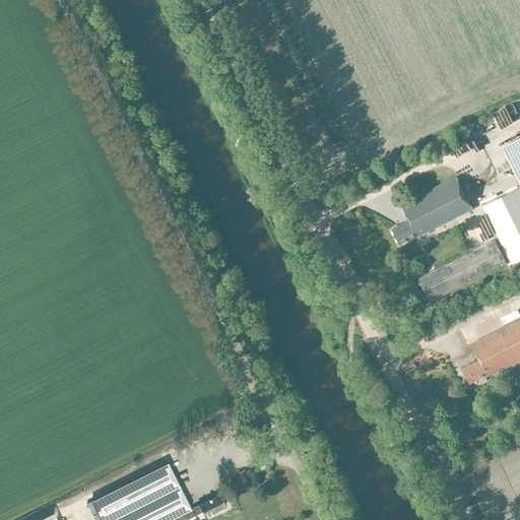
[(497,122),(508,117),(504,108),(493,114),(497,122)]
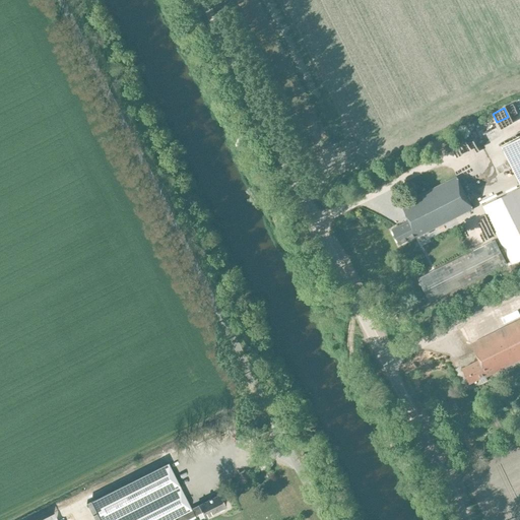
[(519,259),(519,137),(501,147),(519,184),(519,186),(481,206),(511,265),(519,259)]
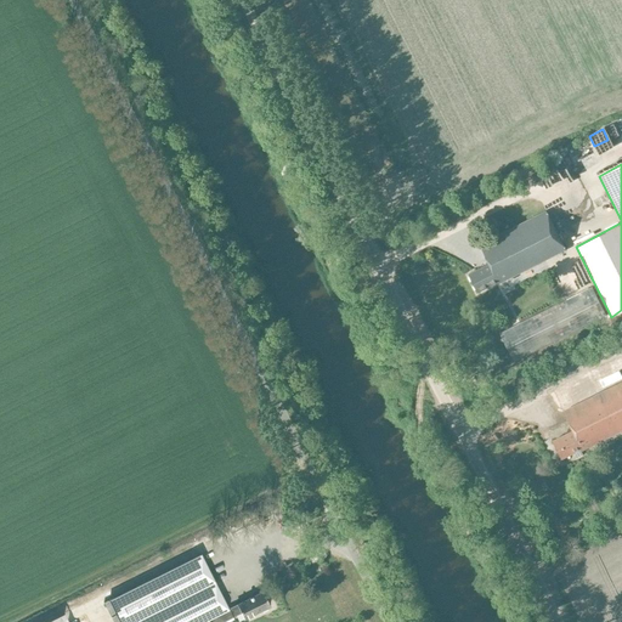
[(496,284),(566,249),(547,211),(481,244),(491,265),(469,276),(478,292),(496,283),(496,284)]
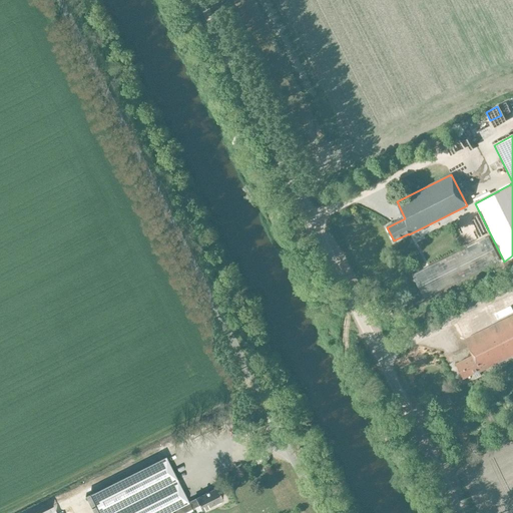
[(148,194),(151,201),(157,198),(154,192),(148,194)]
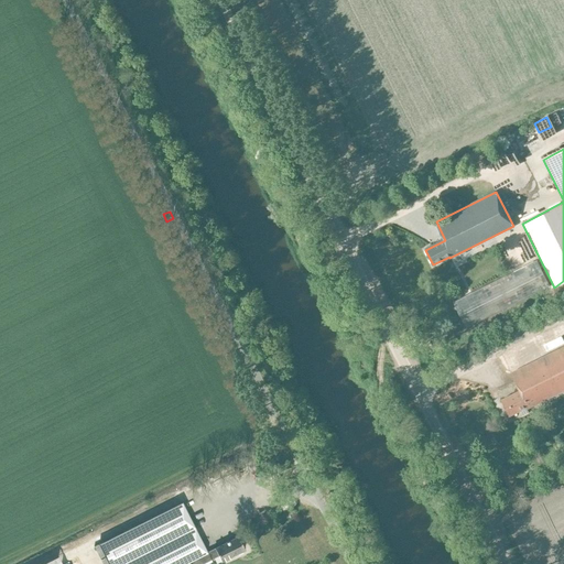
[(466,327),(550,285),(538,260),(454,302),(466,327)]
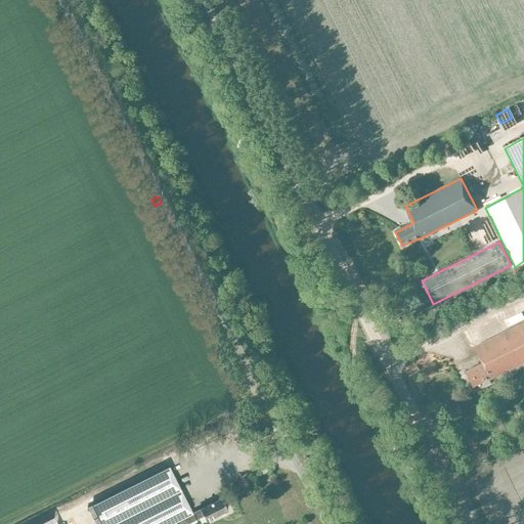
[(488,380),(523,361),(523,321),(476,346),(484,363),(466,373),(472,386),(488,379),(488,380)]
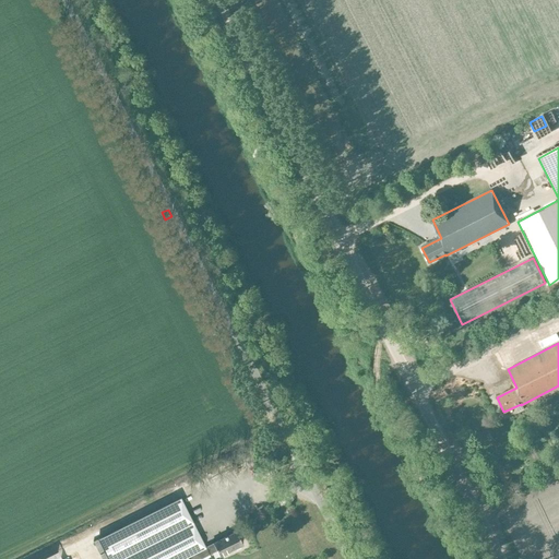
[(181,497),(99,538),(109,558),(205,558),(211,557),(210,555),(206,548),(181,497)]
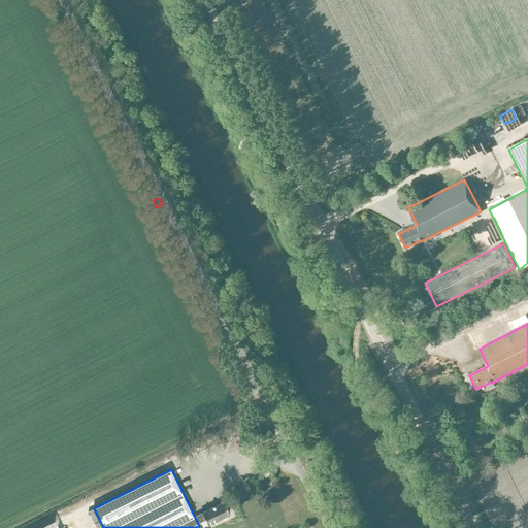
[(201,514),(195,518),(198,524),(205,521),(207,526),(229,515),(224,503),(202,515),(201,514)]
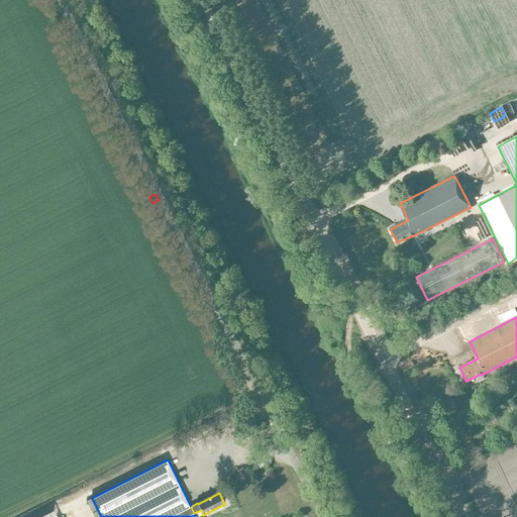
[(57,516),(53,508),(35,516),(57,516)]
